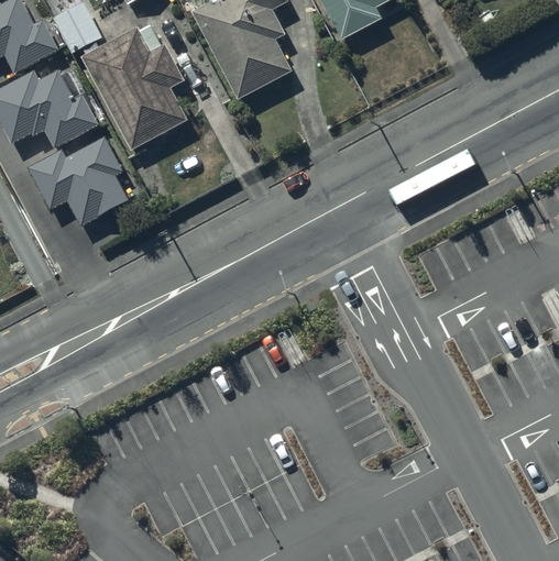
[(33,23),(21,0),(7,0),(0,3),(0,57),(4,55),(13,73),(57,50),(42,19),(33,23)]
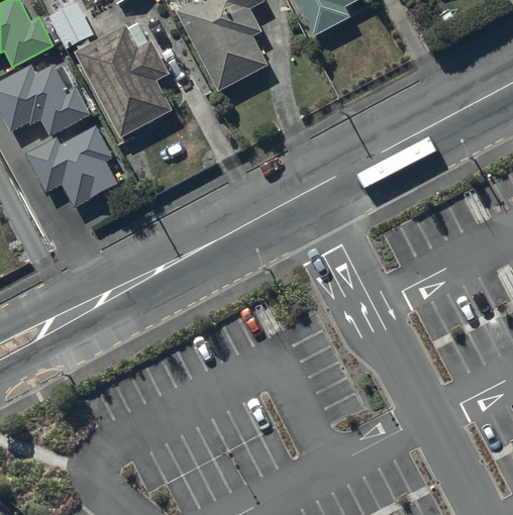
[(191,0),(173,10),(217,94),(270,67),(254,37),(263,33),(249,9),(265,1),(264,0),(191,0)]
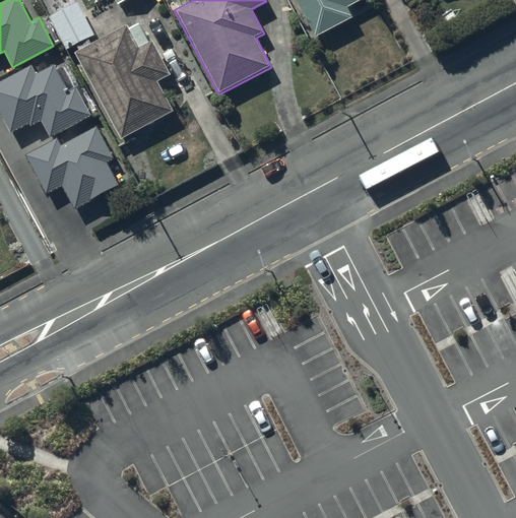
[(295,0),(315,37),(352,16),(347,7),(361,0),(295,0)]
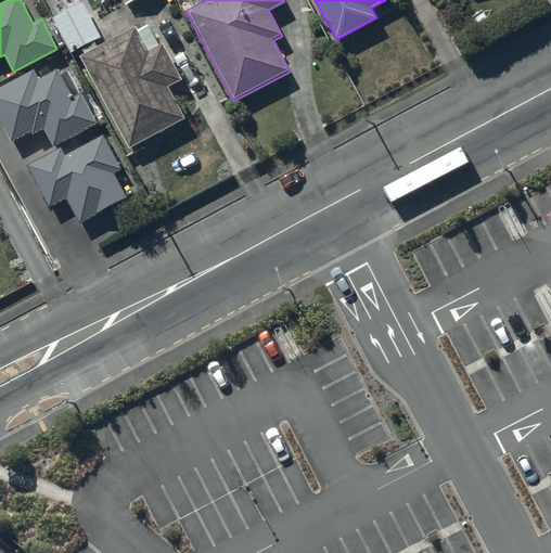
[(80,2),(51,17),(71,52),(100,37),(80,2)]
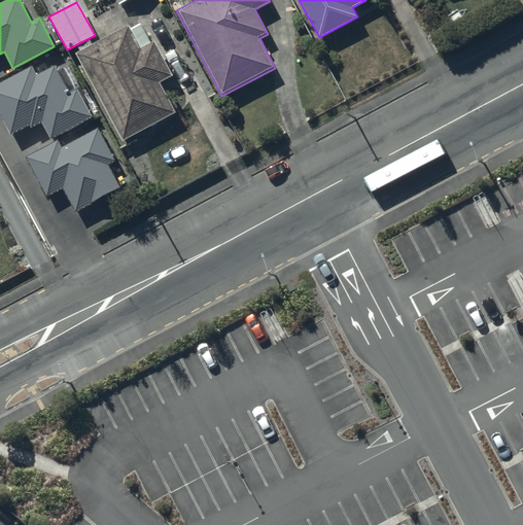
[(128,26),(76,53),(120,140),(174,112),(158,81),(170,75),(153,41),(140,48),(128,26)]
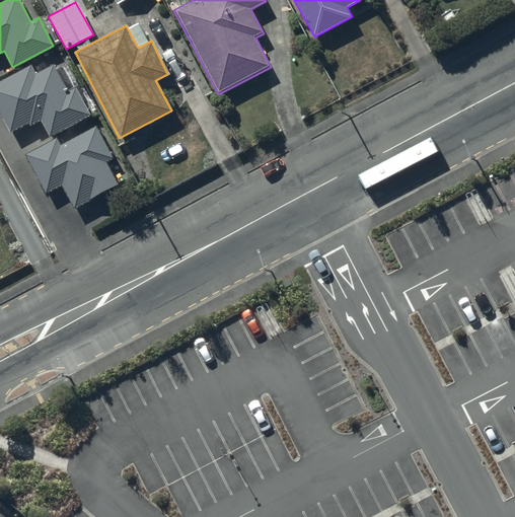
[(35,73),(29,64),(0,79),(0,112),(11,133),(28,123),(30,125),(41,119),(50,136),(89,115),(74,86),(68,90),(53,64),(35,73)]
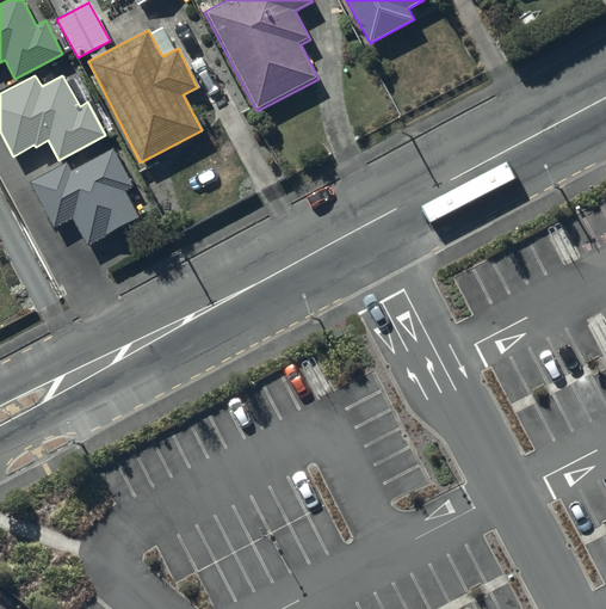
[(133,185),(112,147),(72,170),(67,161),(30,182),(55,227),(73,217),(87,245),(138,216),(124,190),(133,185)]
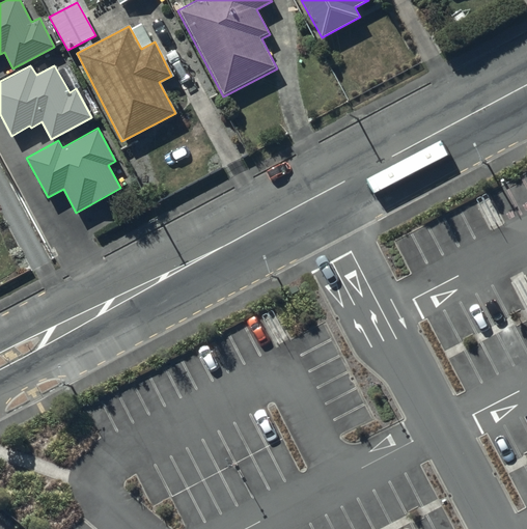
All buildings are outlined.
